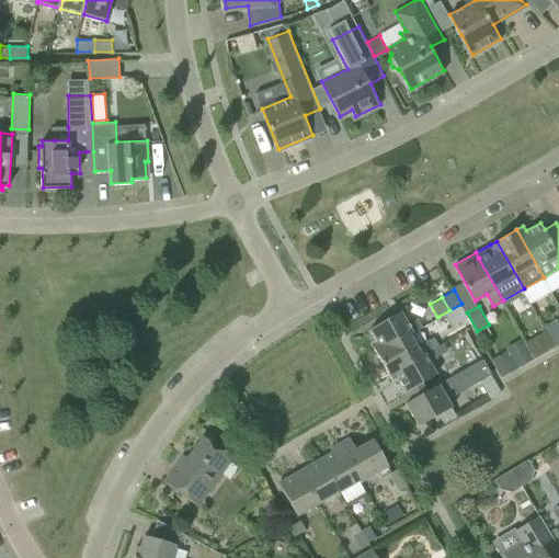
[(374,345),(377,351),(410,332),(411,333),(413,331),(423,326),(419,317),(409,322),(401,310),(371,328),(379,342),(374,345)]
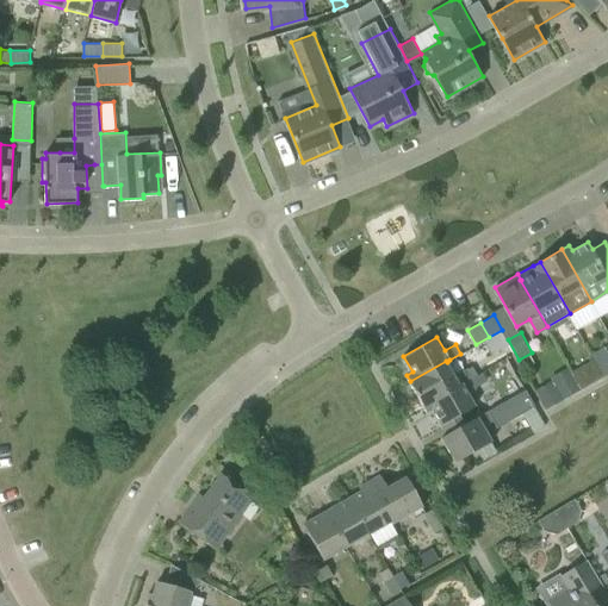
[(591,353),(595,360),(605,375),(607,374),(607,347),(606,344),(591,353)]
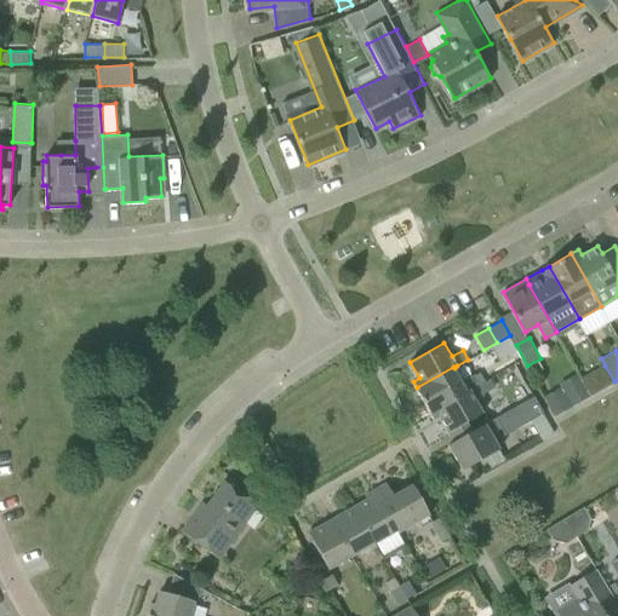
[(614,381),(605,366),(588,375),(596,391),(614,381)]
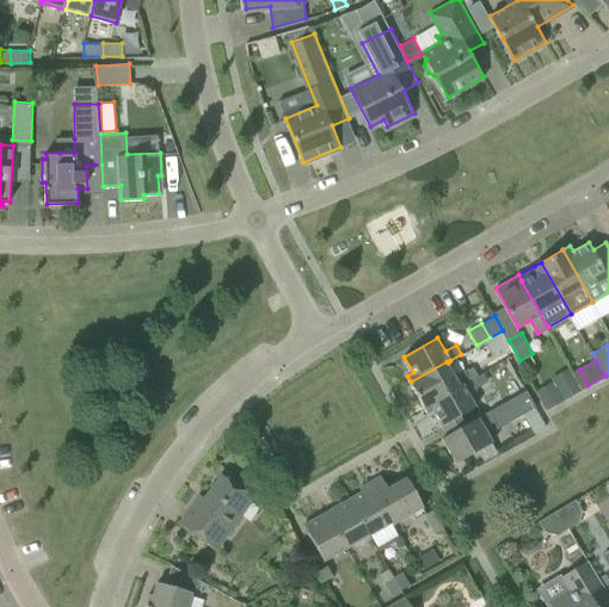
[(411,382),(424,406),(474,377),(468,367),(455,375),(448,363),(447,361),(411,382)]
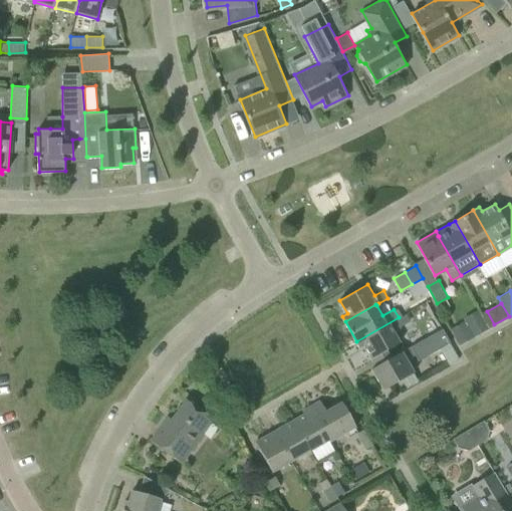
[(399,317),(356,341),(359,346),(364,343),(372,357),(401,341),(394,330),(403,324),(399,317)]
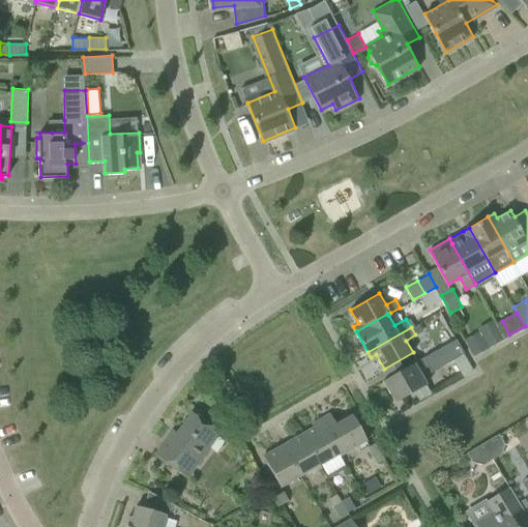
[(479,331),(465,340),(473,355),(474,355),(489,347),(479,331)]
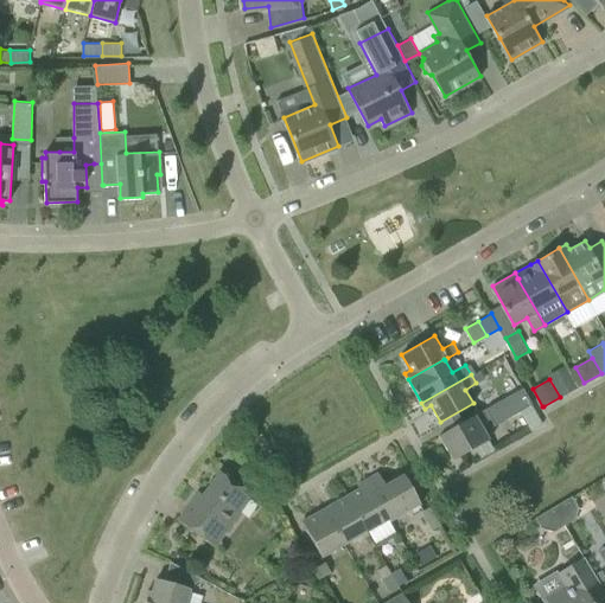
[(497,402),(486,408),(492,417),(496,423),(521,410),(532,403),(533,403),(524,386),(497,402)]
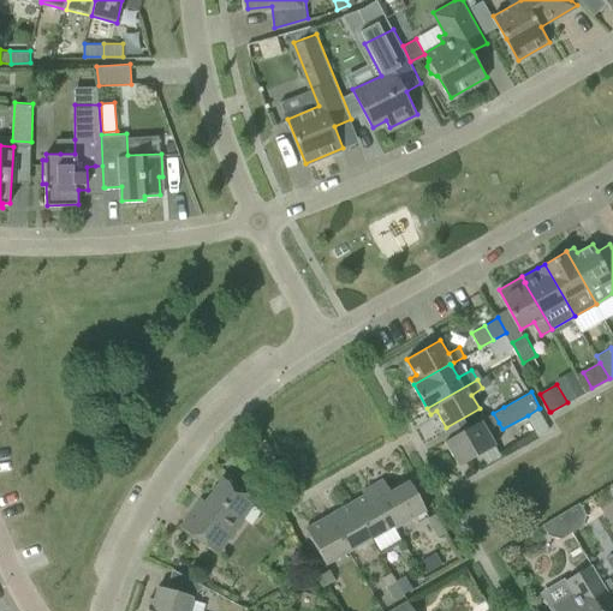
[(539,408),(528,415),(539,435),(549,429),(539,408)]
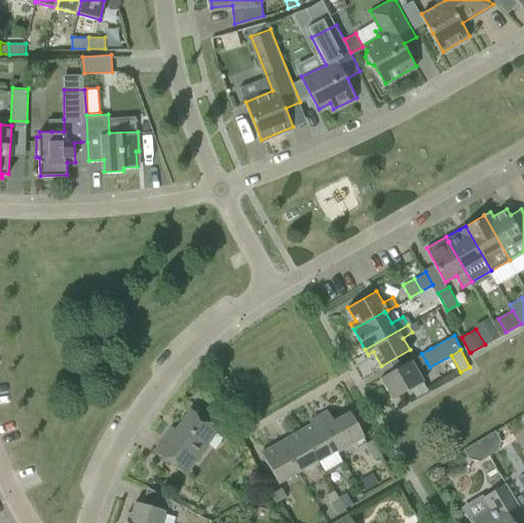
[(416,367),(426,362),(421,353),(412,359),(416,367)]
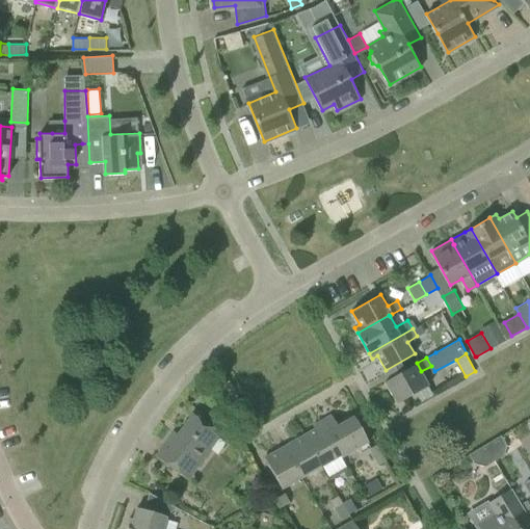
[(386,380),(397,402),(429,385),(421,371),(417,363),(386,380)]
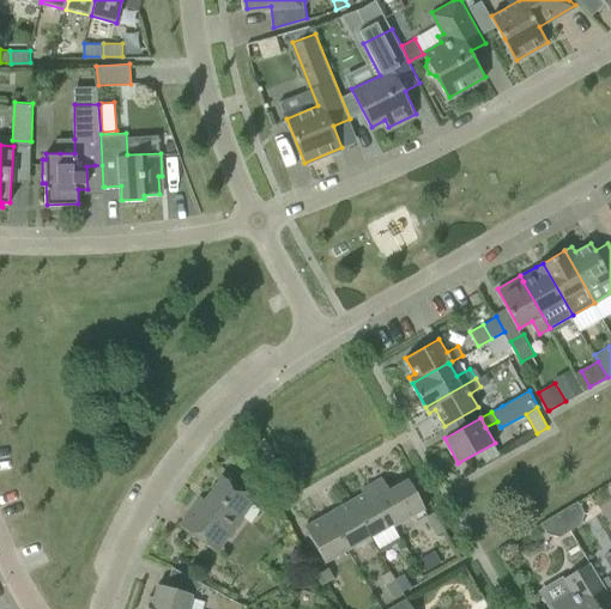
[(181,524),(200,539),(217,550),(255,498),(223,475),(206,499),(201,495),(181,524)]
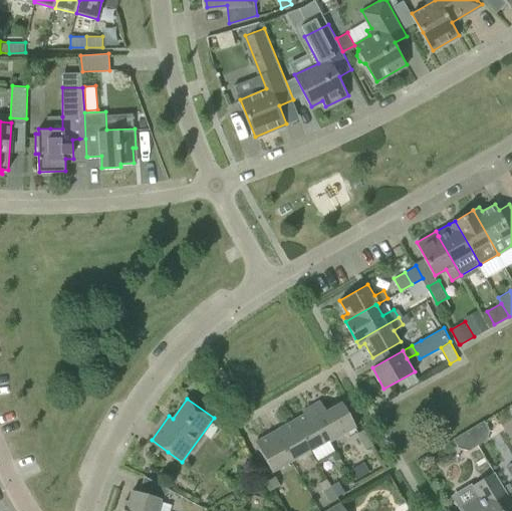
[(342,401),(322,413),(336,438),(356,426),(342,401)]
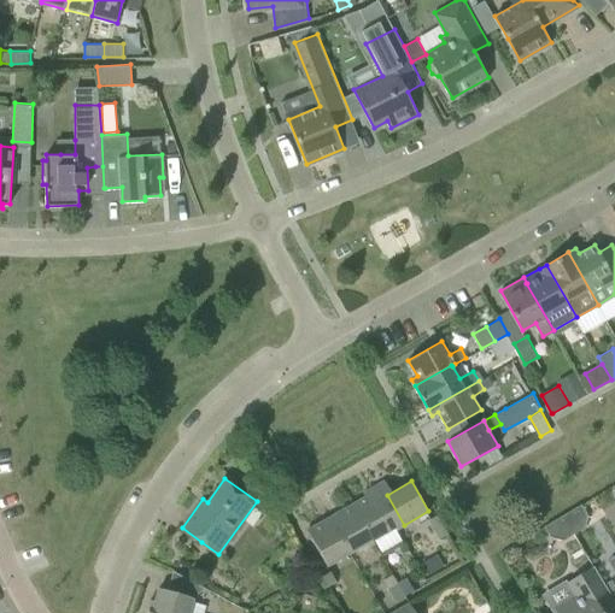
[(367,495),(357,500),(378,537),(396,526),(397,529),(404,525),(387,495),(381,499),(374,485),(364,491),(367,495)]
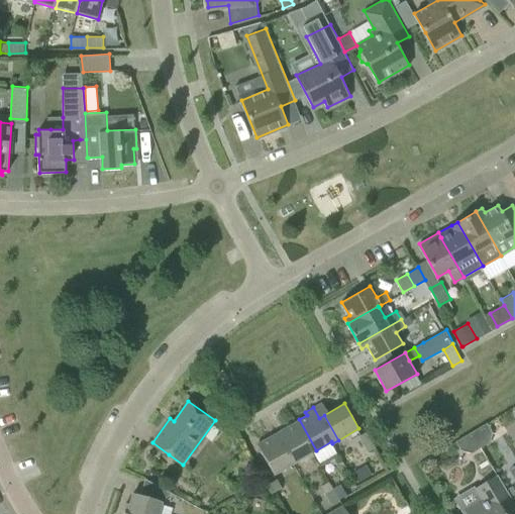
[(299,419),(278,431),(295,461),(316,450),(299,419)]
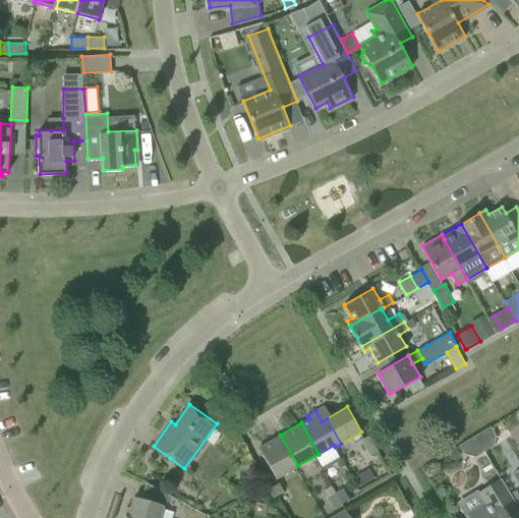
[(492,424),(476,434),(485,449),(496,444),(498,434),(492,424)]
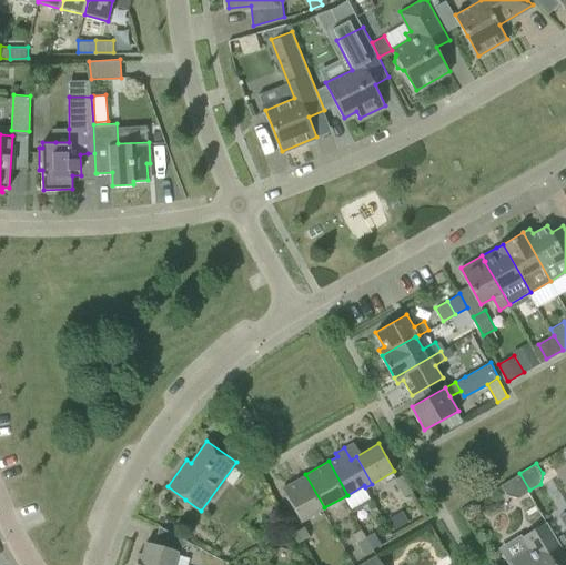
[(394,478),(400,486),(408,482),(403,473),(394,478)]
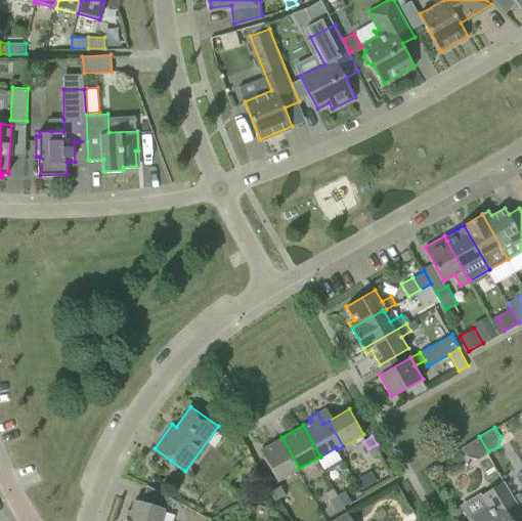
[(479,436),(463,445),(469,456),(479,458),(488,451),(479,436)]
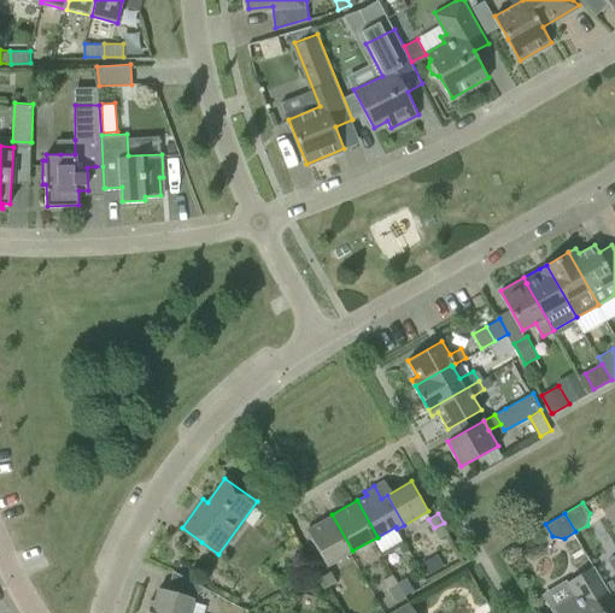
[(352,550),(332,514),(308,529),(328,565),(352,550)]
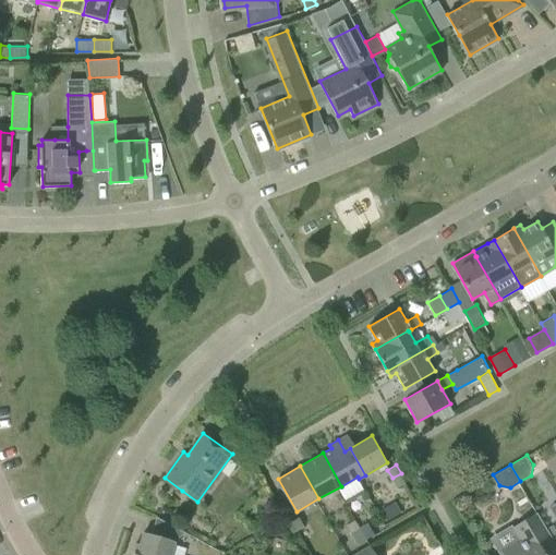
[(401,473),(393,478),(397,486),(406,482),(401,473)]
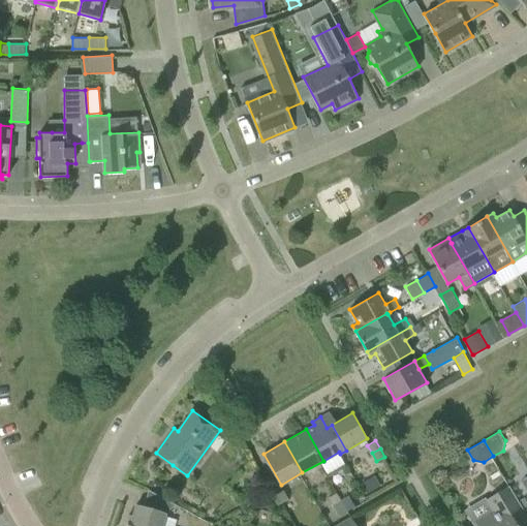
[(375,474),(361,483),(366,492),(380,484),(375,474)]
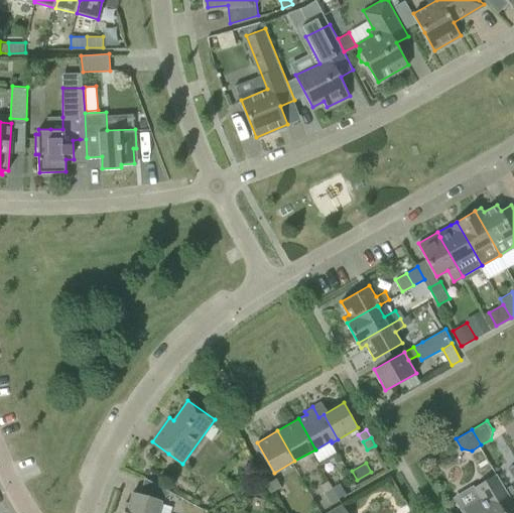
[(480,497),(463,507),(466,512),(508,512),(513,509),(513,500),(497,473),(491,476),(474,486),(480,497)]
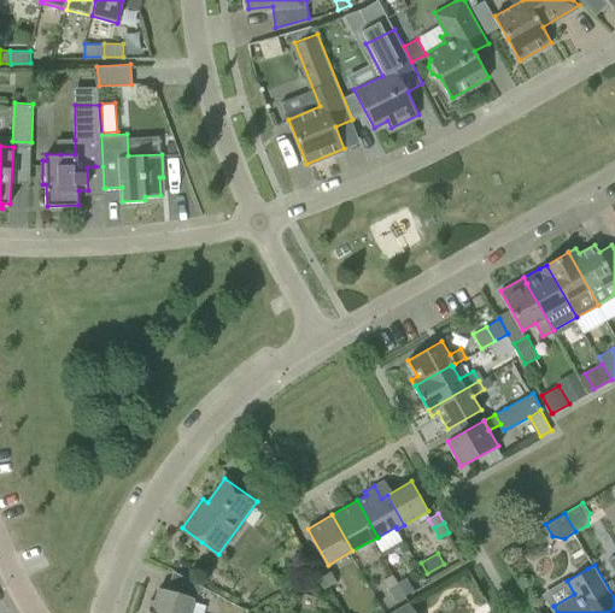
[(320,577),(326,587),(338,579),(332,570),(320,577)]
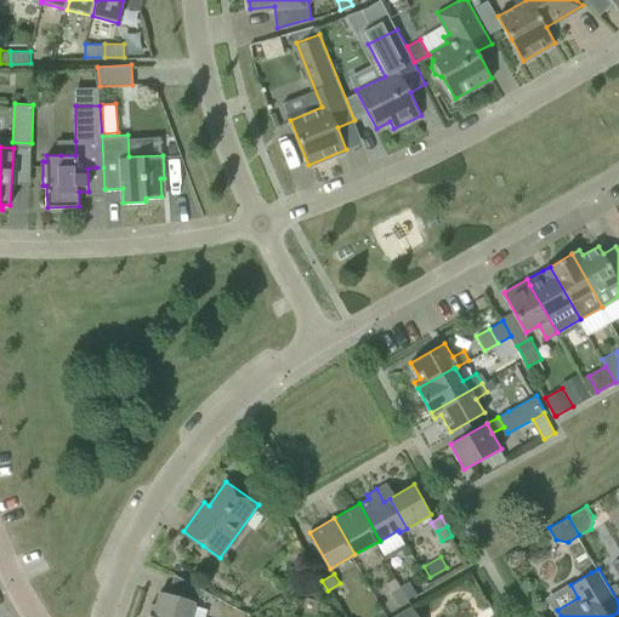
[(410,581),(401,586),(408,599),(418,593),(410,581)]
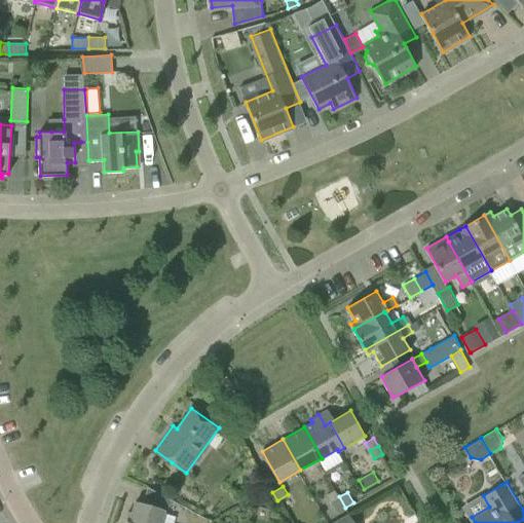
[(345,508),(339,496),(331,501),(337,512),(345,508)]
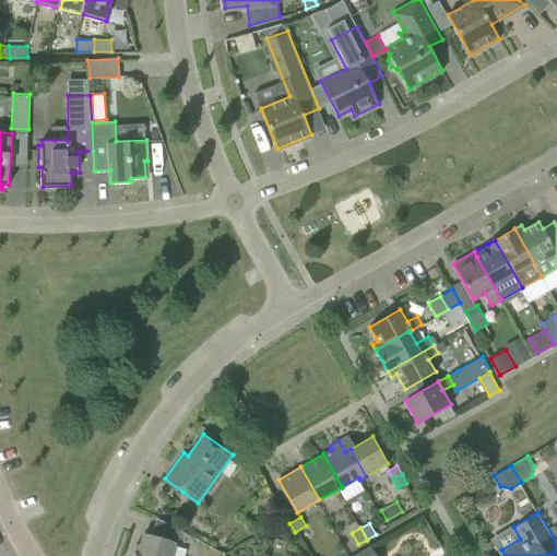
[(137,543),(132,555),(170,555),(176,542),(165,539),(144,532),(141,544),(137,543)]
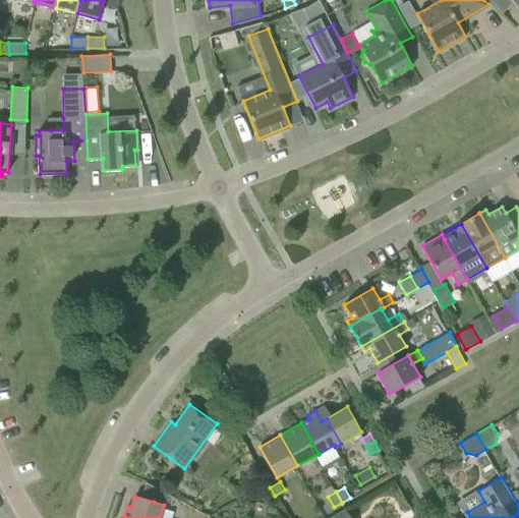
[(327,517),(351,517),(345,508),(327,517)]
